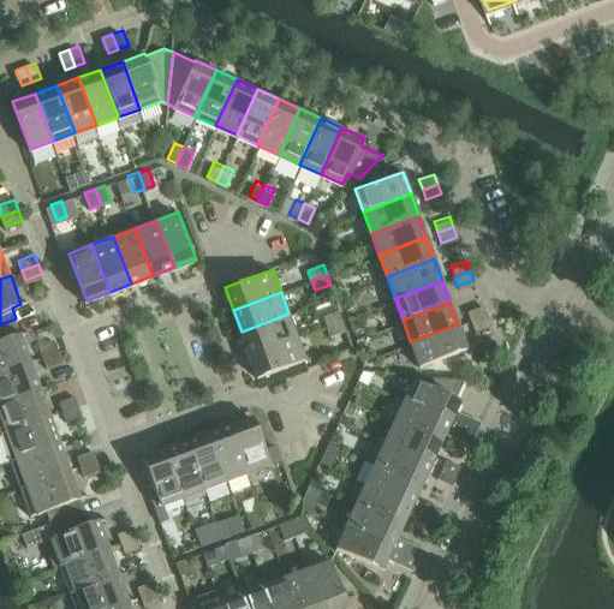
[(466,310),(470,320),(486,314),(482,304),(466,310)]
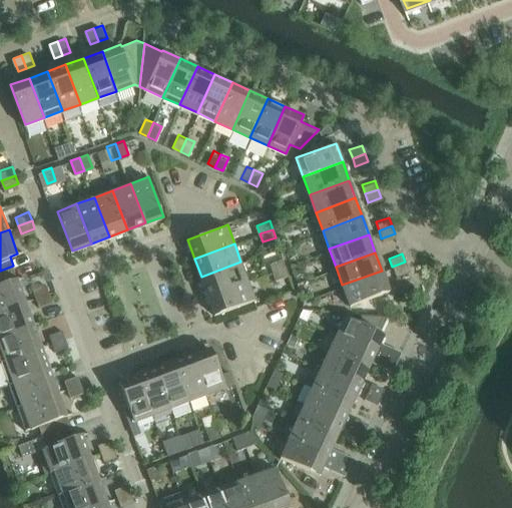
[(270,262),(273,270),(286,265),(283,257),(270,262)]
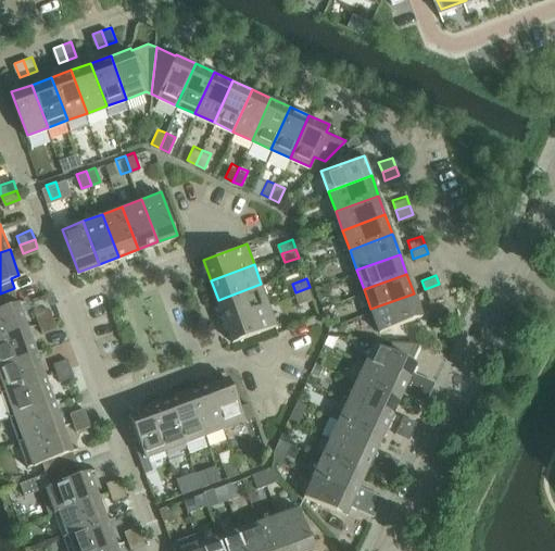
[(225,320),(268,303),(261,284),(218,300),(225,320)]
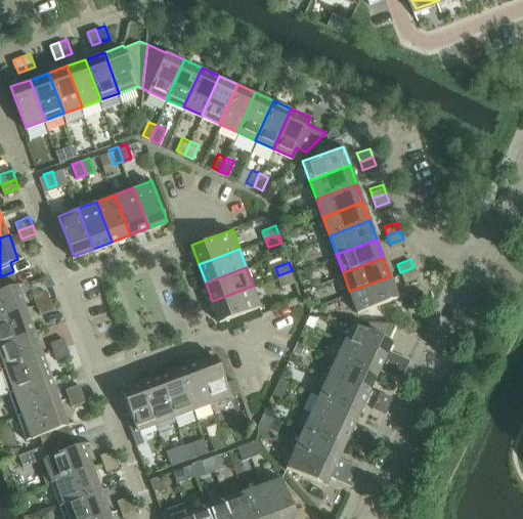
[(417,276),(413,267),(400,272),(403,282),(417,276)]
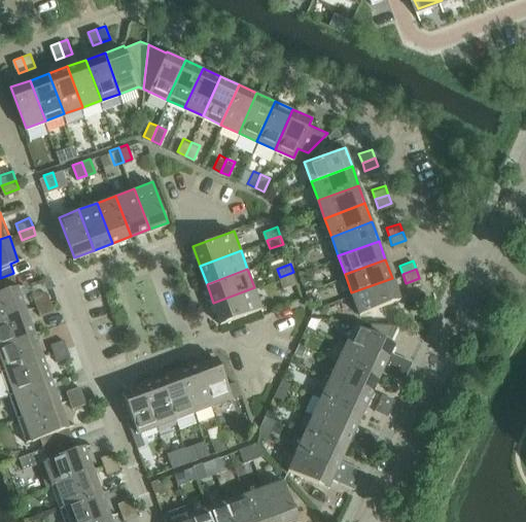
[(296,281),(293,272),(280,277),(283,286),(296,281)]
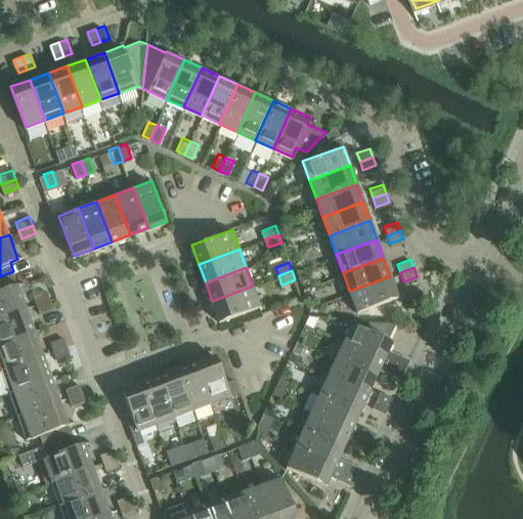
[(0,276),(0,315),(27,306),(13,271),(0,276)]
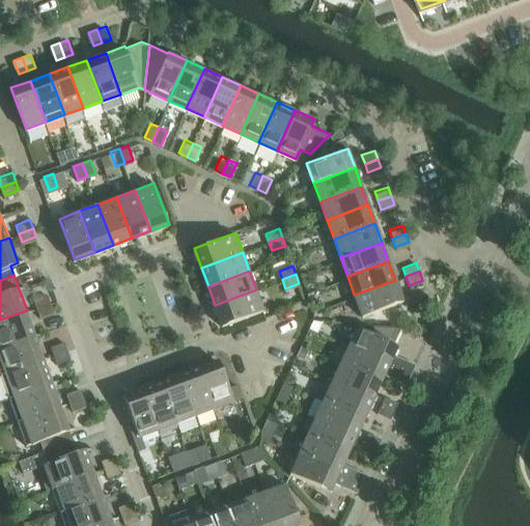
[(395,280),(354,295),(361,314),(402,300),(395,280)]
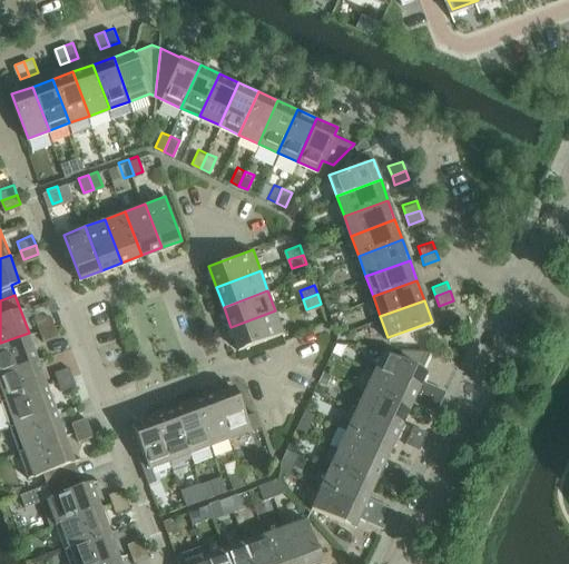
[(283,330),(275,310),(231,327),(238,347),(283,330)]
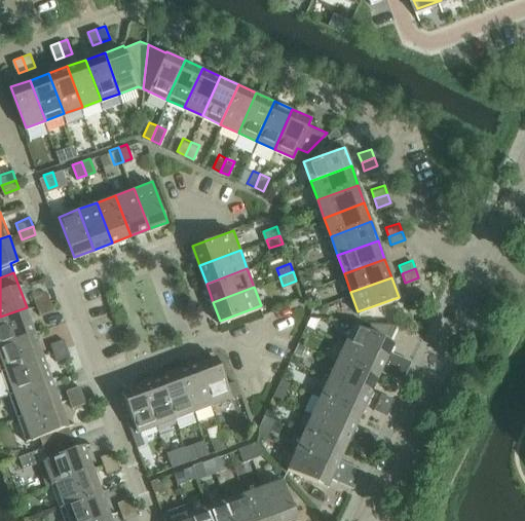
[(33,295),(36,303),(49,298),(46,290),(33,295)]
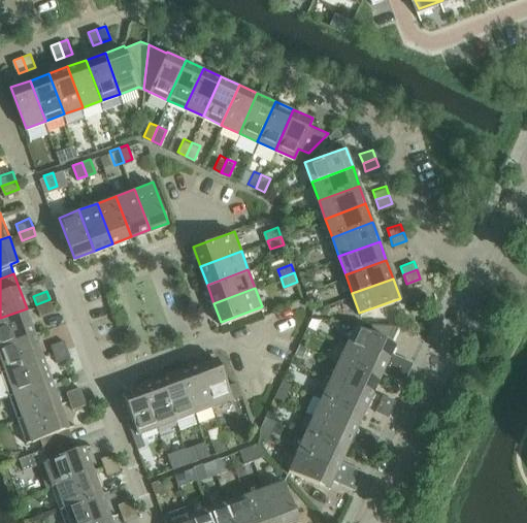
[(50,299),(36,304),(39,314),(53,308),(50,299)]
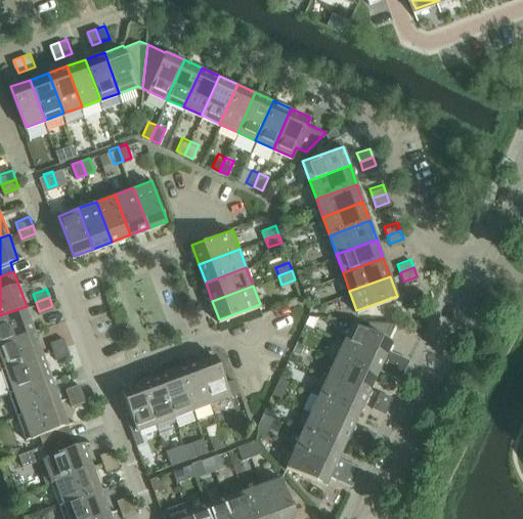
[(0,341),(35,329),(27,306),(0,315),(0,341)]
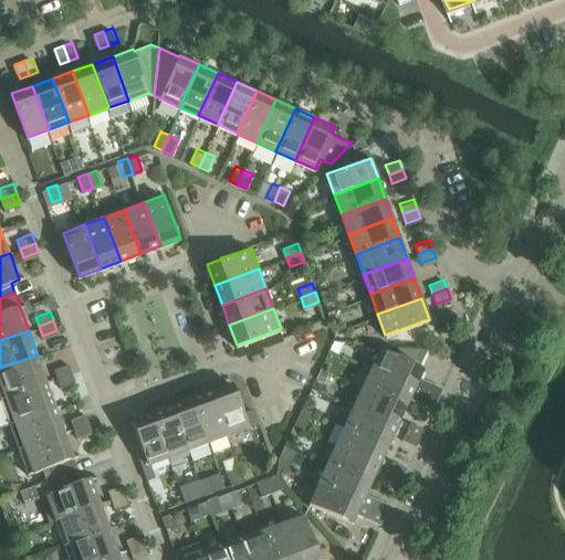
[(382,347),(373,367),(438,398),(443,387),(428,380),(427,382),(418,379),(424,366),(419,365),(428,346),(399,345),(395,352),(382,347)]
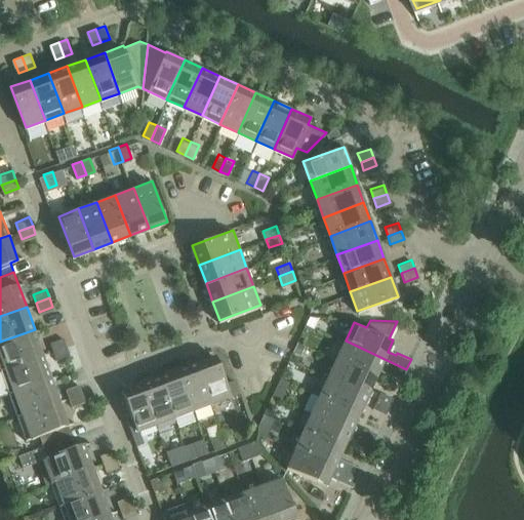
[(43,352),(35,329),(0,342),(0,345),(7,365),(43,352)]
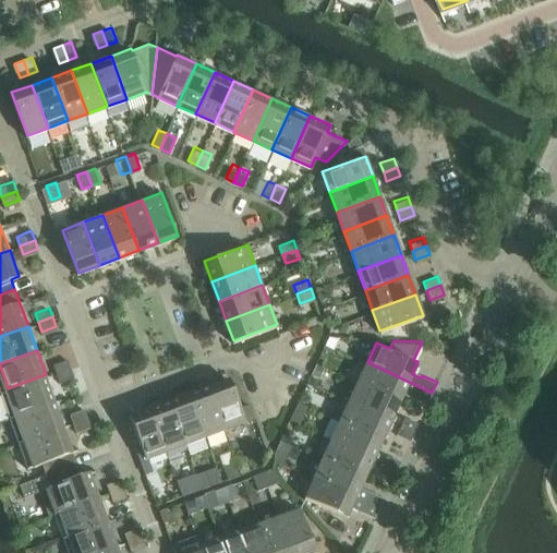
[(53,362),(57,371),(71,365),(68,357),(53,362)]
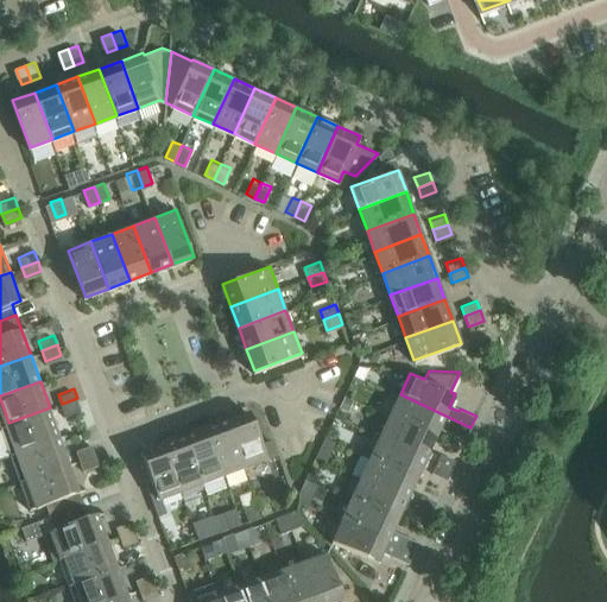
[(470,428),(400,394),(391,414),(436,436),(442,424),(451,428),(449,431),(466,438),(470,428)]
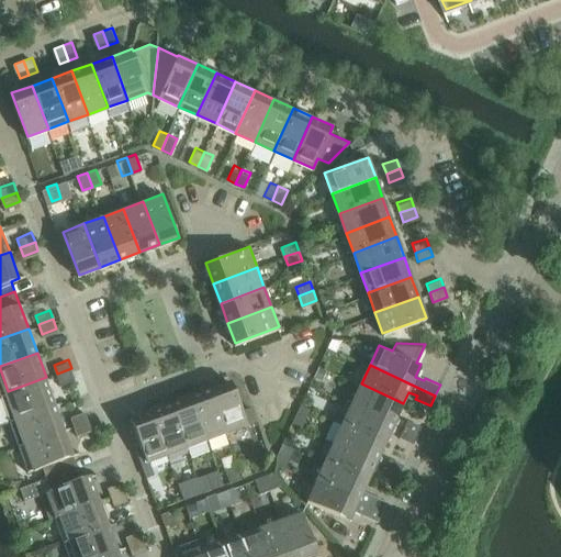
[(75,378),(71,368),(57,374),(60,383),(75,378)]
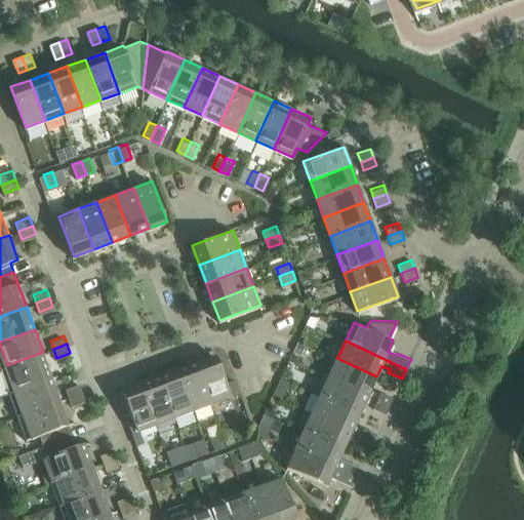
[(52,375),(43,352),(7,365),(16,389),(52,375)]
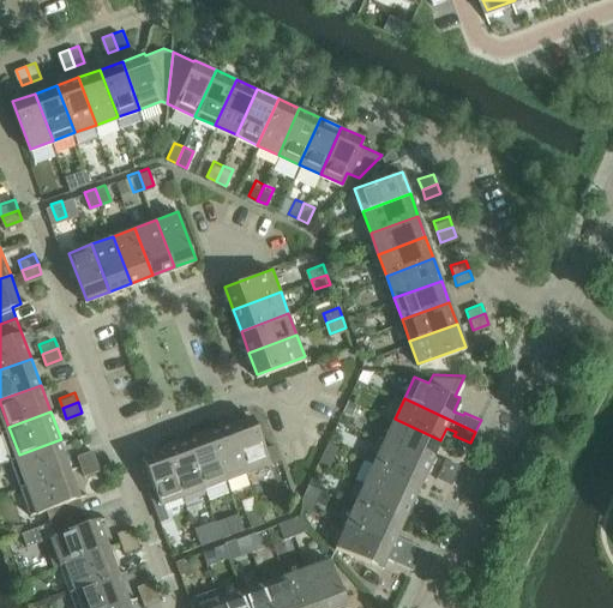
[(232,422),(248,469),(270,462),(253,414),(232,422)]
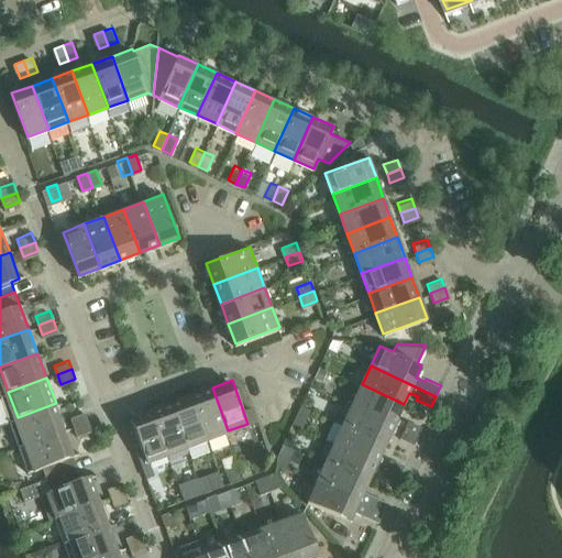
[(362,384),(353,404),(395,424),(404,404),(362,384)]
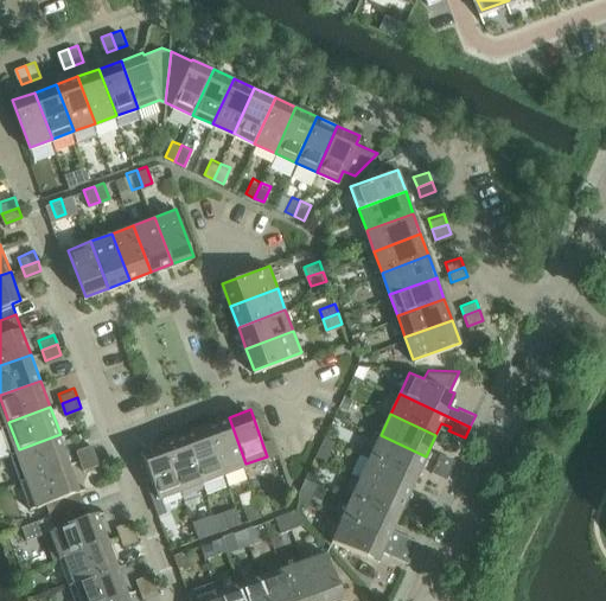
[(208,424),(224,472),(246,464),(229,417),(208,424)]
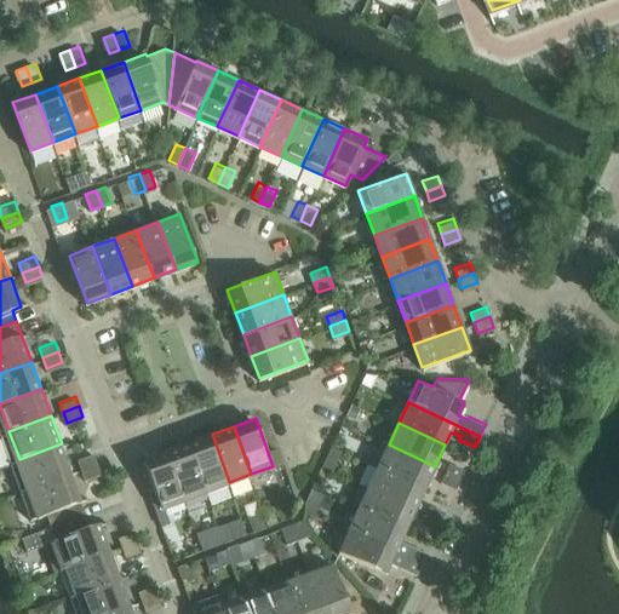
[(190,442),(207,491),(229,482),(212,434),(190,442)]
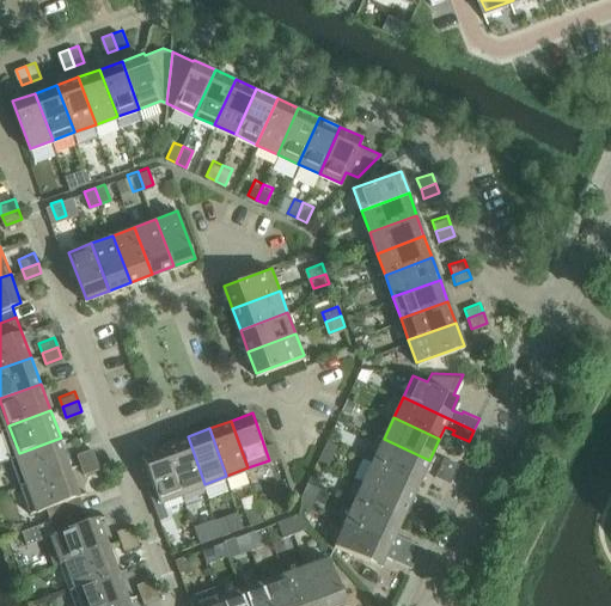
[(183,491),(205,484),(188,436),(166,445),(183,491)]
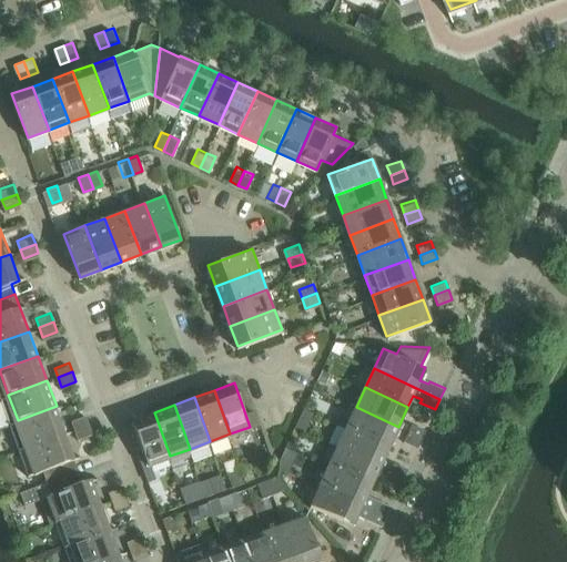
[(66,431),(57,406),(18,420),(27,446),(66,431)]
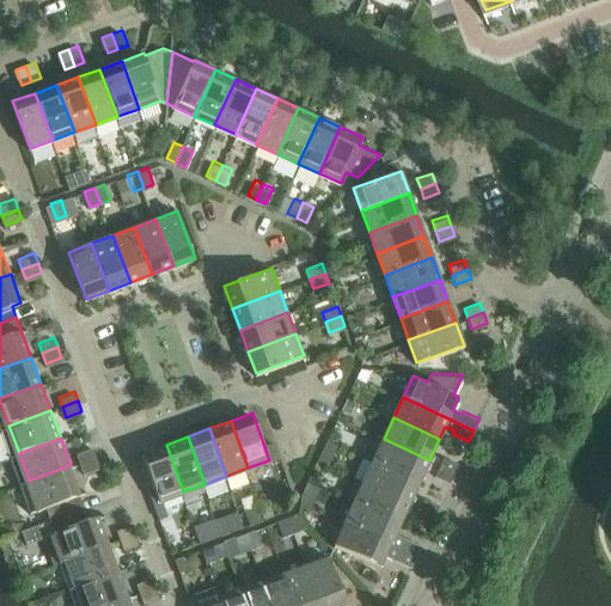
[(374,459),(420,481),(429,460),(384,439),(374,459)]
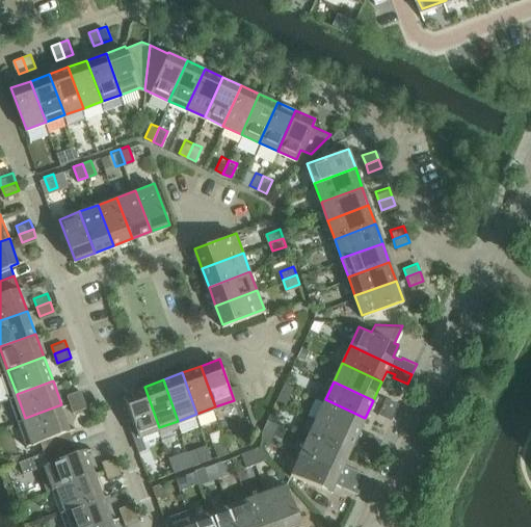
[(68,392),(71,400),(84,395),(81,387),(68,392)]
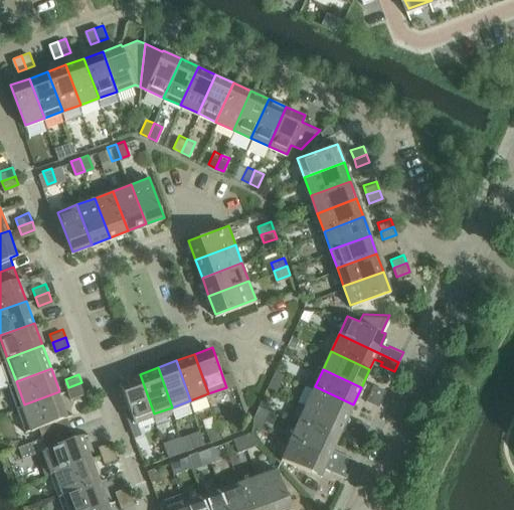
[(154,413),(140,374),(120,381),(135,420),(154,413)]
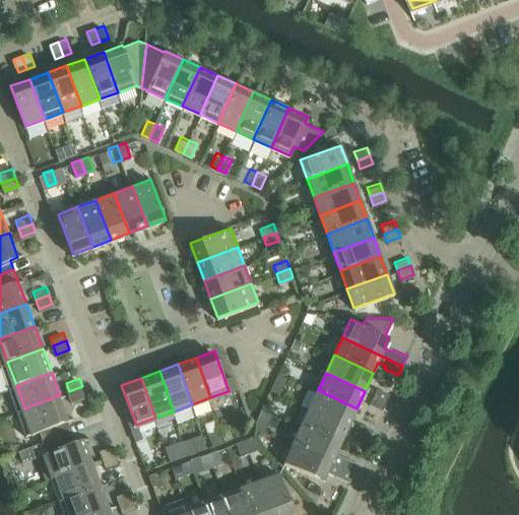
[(82,386),(69,391),(73,400),(86,395),(82,386)]
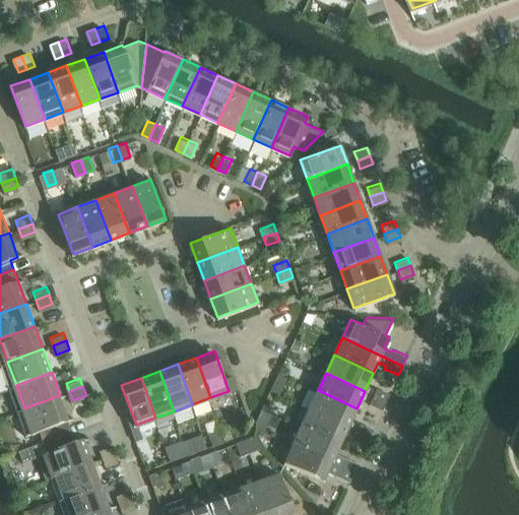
[(378,386),(374,395),(386,401),(390,392),(378,386)]
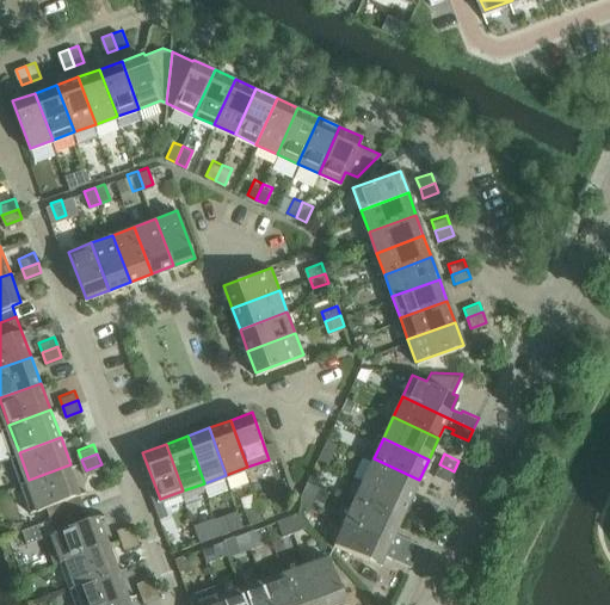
[(374,458),(364,480),(410,501),(419,480),(374,458)]
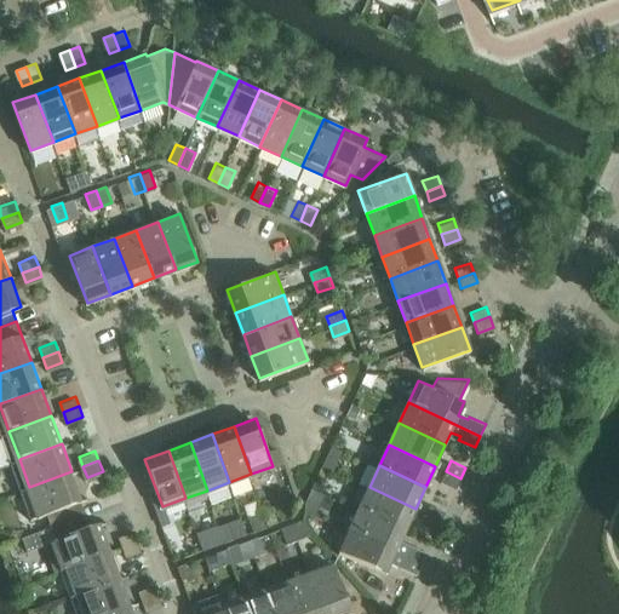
[(72,471),(29,487),(40,516),(49,512),(53,524),(87,512),(72,471)]
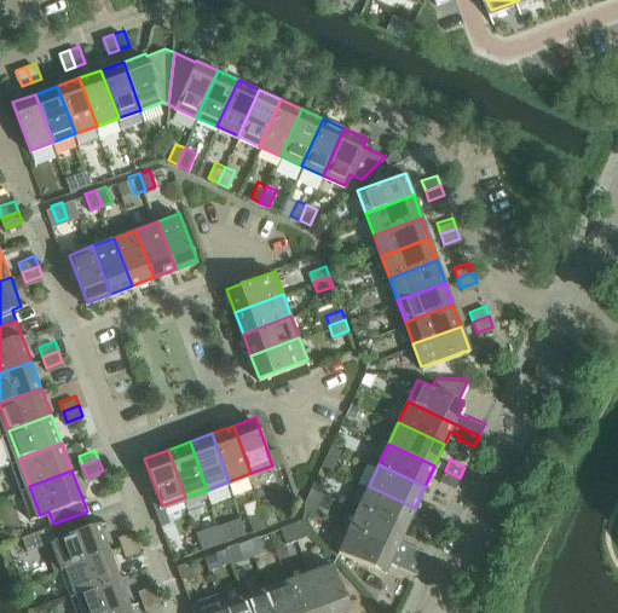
[(460,478),(445,470),(440,480),(455,486),(460,478)]
